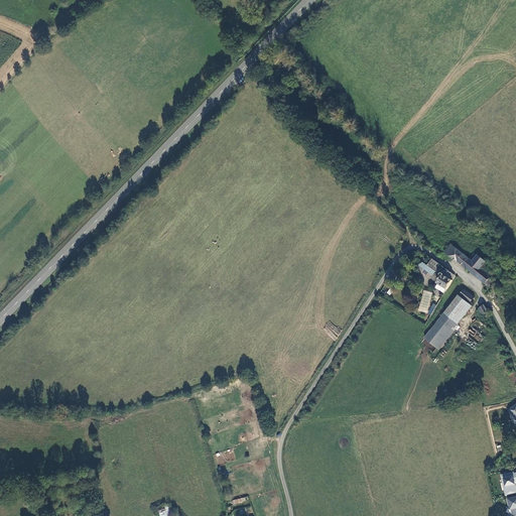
[(452,243),(444,252),(462,265),(462,264),(494,289),(498,283),(494,280),(496,278),(492,274),(486,268),(489,263),(481,256),(480,258),(477,256),(473,261),(468,257),(473,252),(464,244),(460,250),(452,243)]
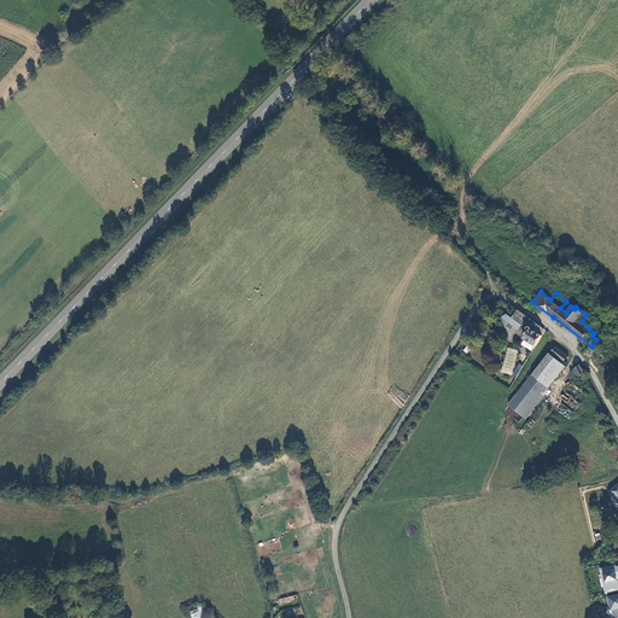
[(542,328),(530,319),(522,312),(518,309),(513,318),(517,320),(524,326),(525,325),(529,327),(529,328),(528,328),(528,330),(529,331),(524,339),(525,339),(535,345),(536,347),(543,336),(540,333),(542,328)]
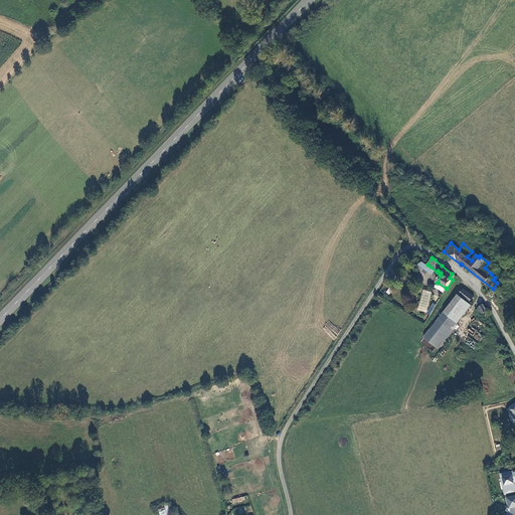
[(433,275),(436,271),(427,265),(422,262),(416,265),(418,268),(421,272),(425,275),(427,272),(431,275),(432,274),(433,275)]
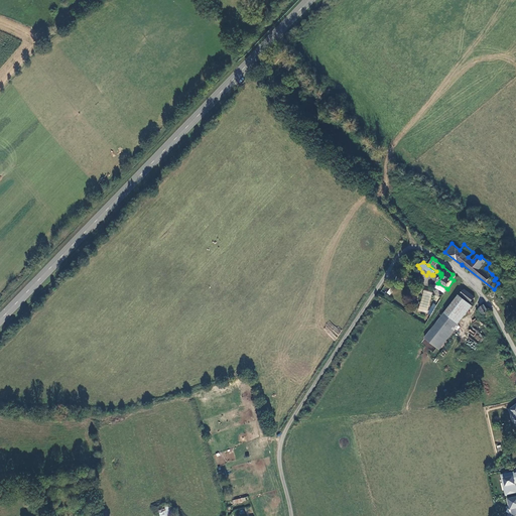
[(446,288),(438,283),(435,288),(443,293),(446,288)]
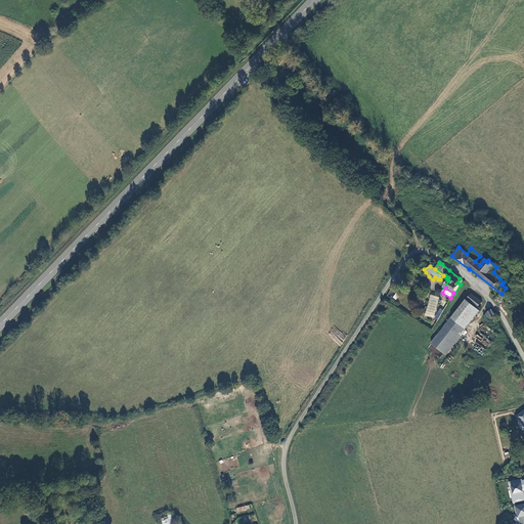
[(430,295),(425,316),(433,318),(439,297),(430,295)]
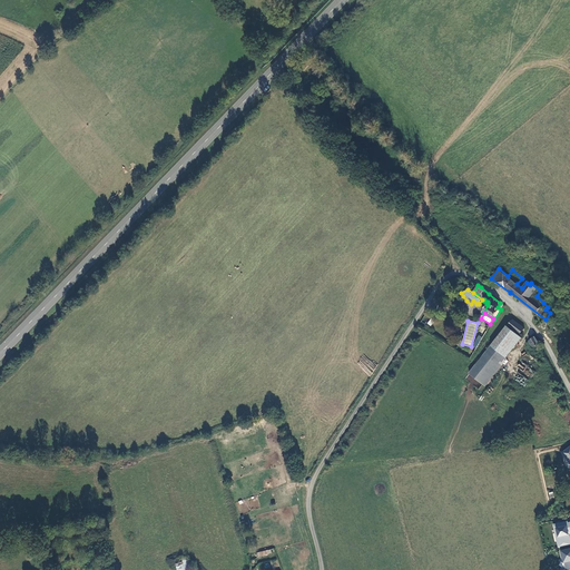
[(528,331),(520,324),(514,331),(522,337),(528,331)]
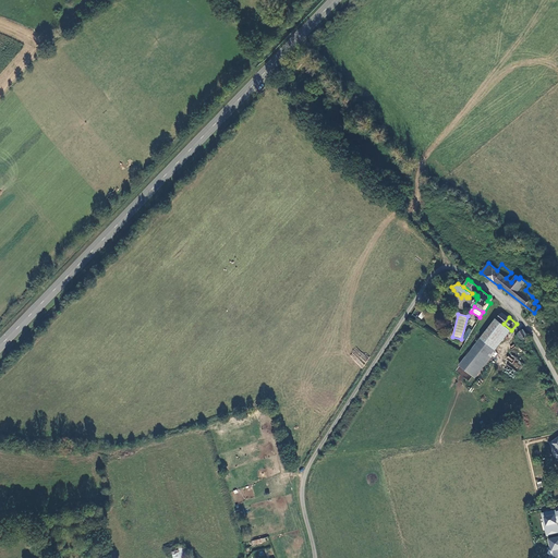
[(511,332),(498,322),(483,341),(484,341),(496,351),(497,352),(511,332)]
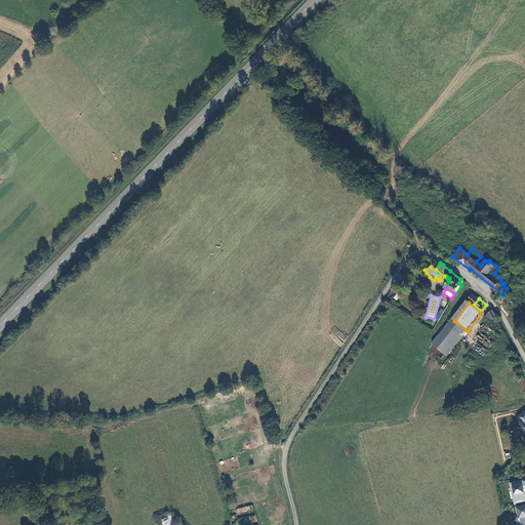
[(440,309),(435,320),(439,321),(444,310),(440,309)]
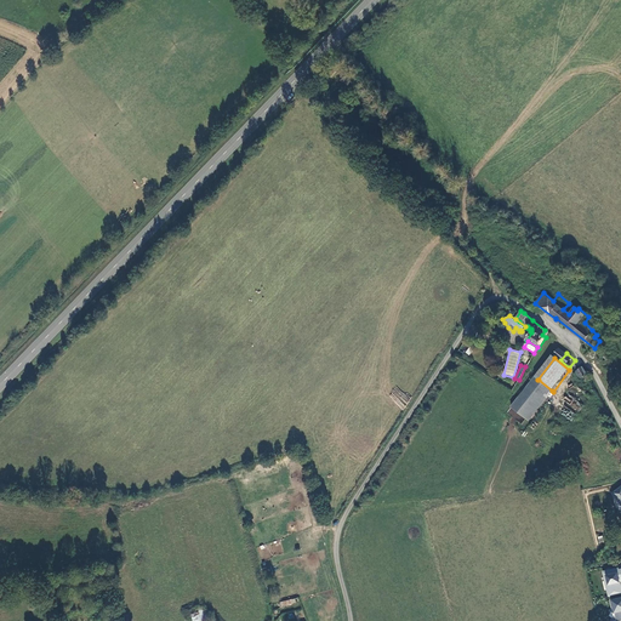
[(592,381),(593,380),(587,372),(579,377),(585,386),(588,383),(590,383),(590,385),(591,385),(591,383),(592,383),(593,382),(592,382),(592,381)]
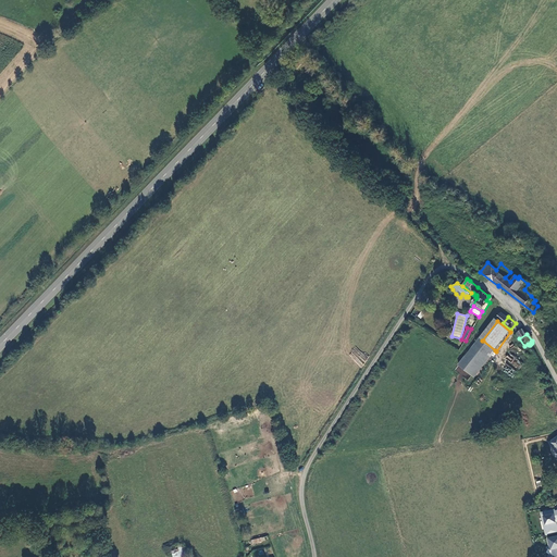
[(495,350),(483,341),(462,368),(474,378),(495,350)]
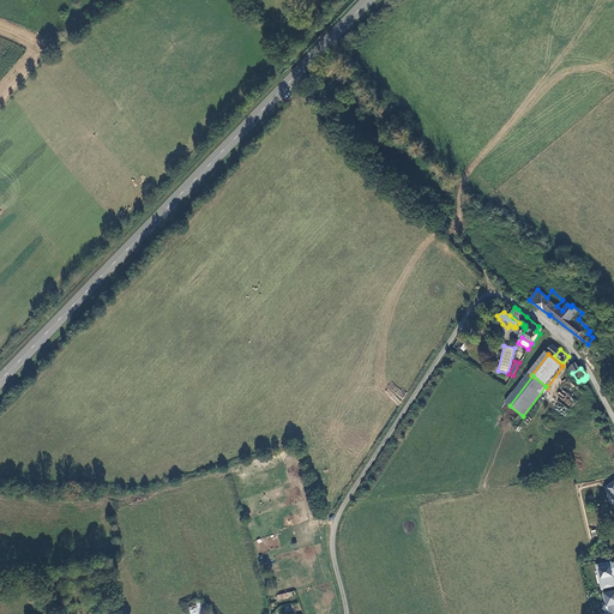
[(600,584),(601,590),(613,587),(613,583),(612,576),(612,575),(613,573),(613,564),(612,565),(612,564),(611,563),(595,566),(596,571),(600,571),(602,583),(600,584)]
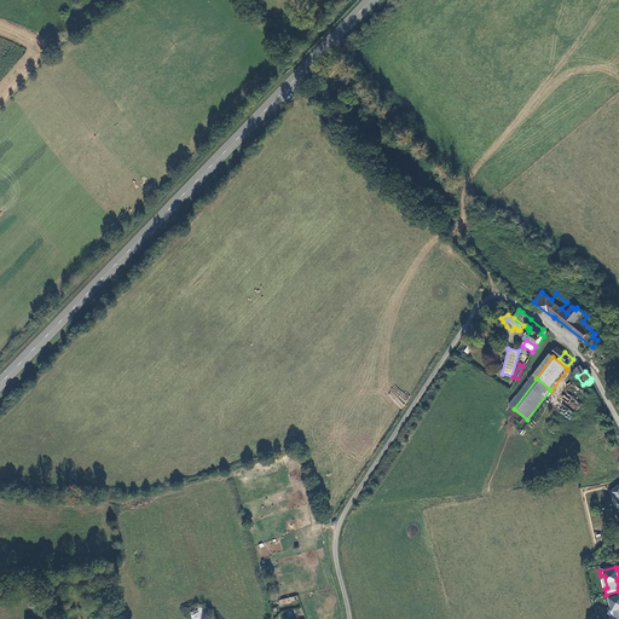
[(618,618),(618,596),(608,600),(609,607),(612,607),(613,618),(618,618)]
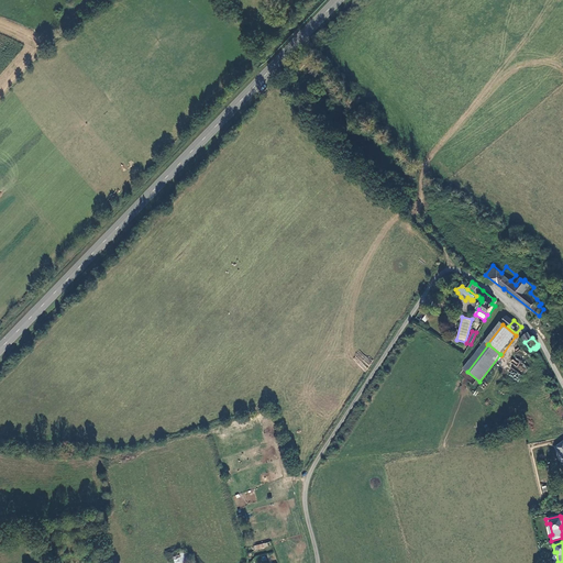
[(180,562),(185,560),(183,553),(170,556),(173,562),(180,562)]
